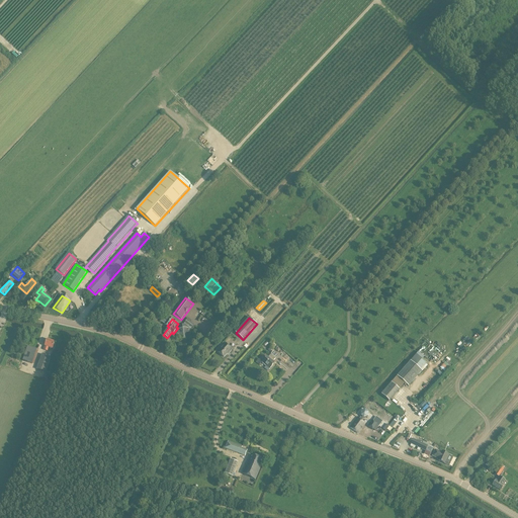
[(185,323),(185,324),(178,333),(185,338),(191,328),(192,328),(194,325),(187,321),(185,323)]
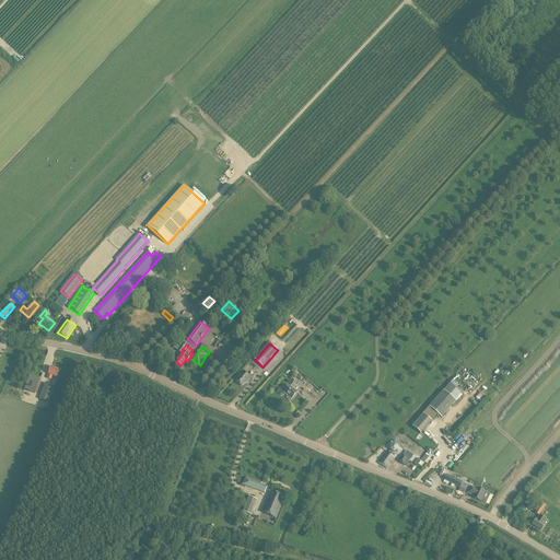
[(57,377),(59,370),(51,368),(48,374),(49,375),(47,378),(51,380),(53,376),(57,377)]
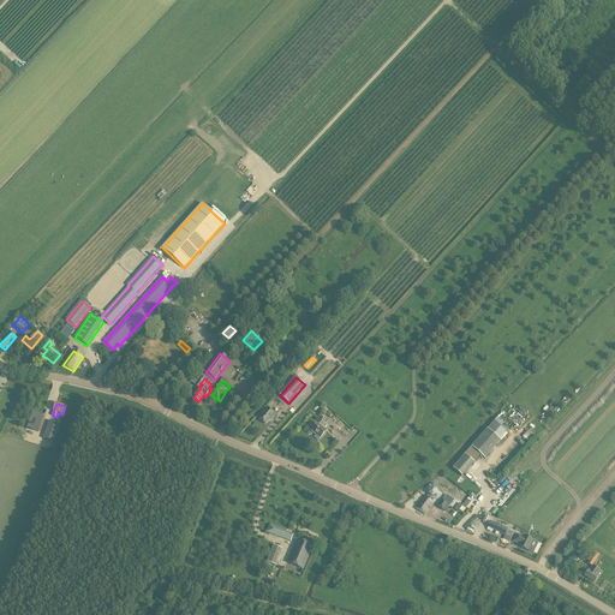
[(273,418),(276,416),(268,407),(258,418),(266,424),(272,418),(273,418)]
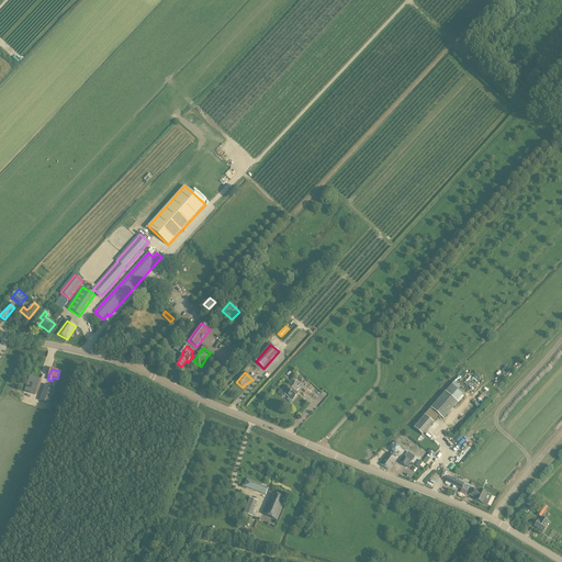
[(30,375),(25,391),(37,394),(42,379),(30,375)]
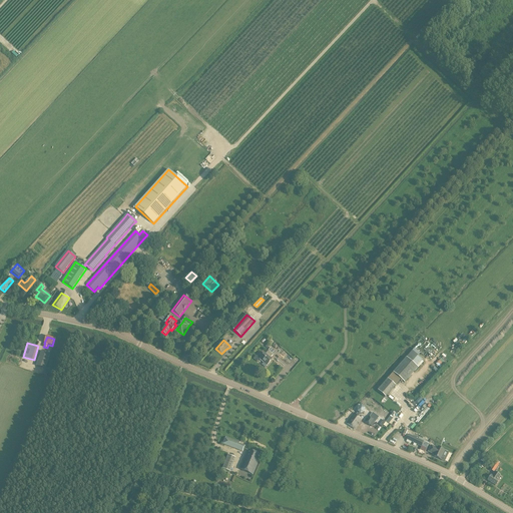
[(413,348),(388,379),(378,390),(385,397),(401,379),(404,383),(417,367),(411,362),(419,353),(413,348)]
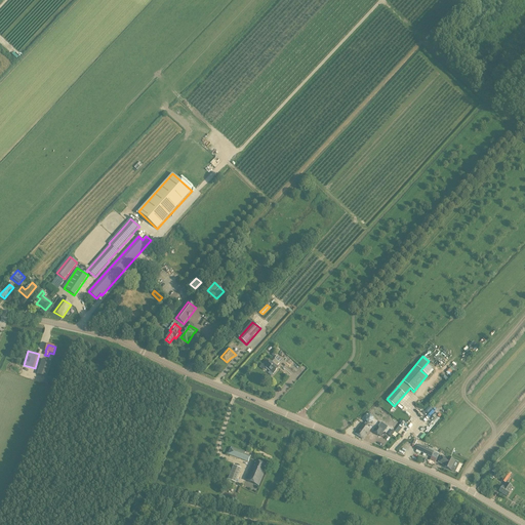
[(277,366),(282,361),(277,357),(272,363),(271,362),(266,367),(273,374),(278,368),(275,366),(276,365),(277,366)]
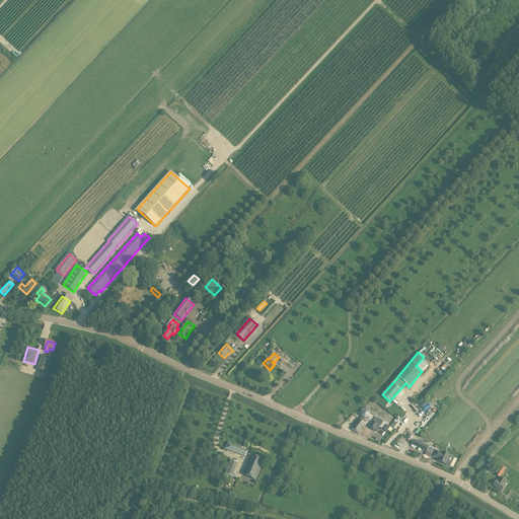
[(46,373),(51,359),(42,356),(38,370),(46,373)]
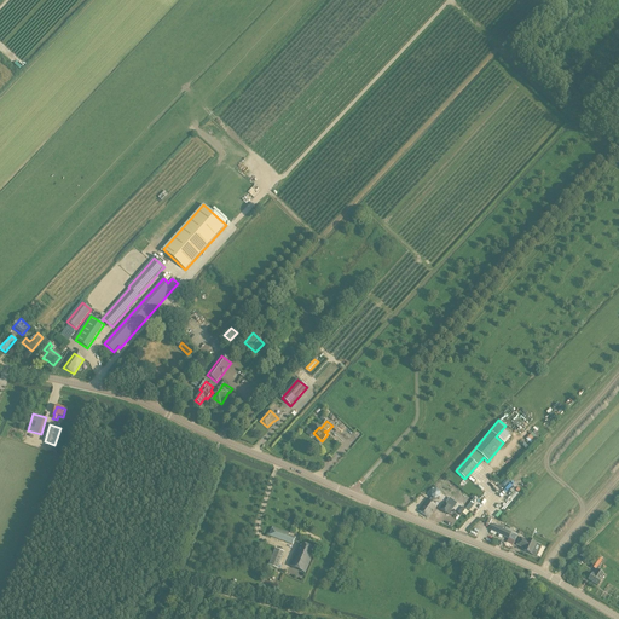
[(440,493),(437,491),(432,492),(432,497),(429,502),(427,499),(418,512),(428,518),(437,507),(432,503),(434,499),(439,498),(440,493)]
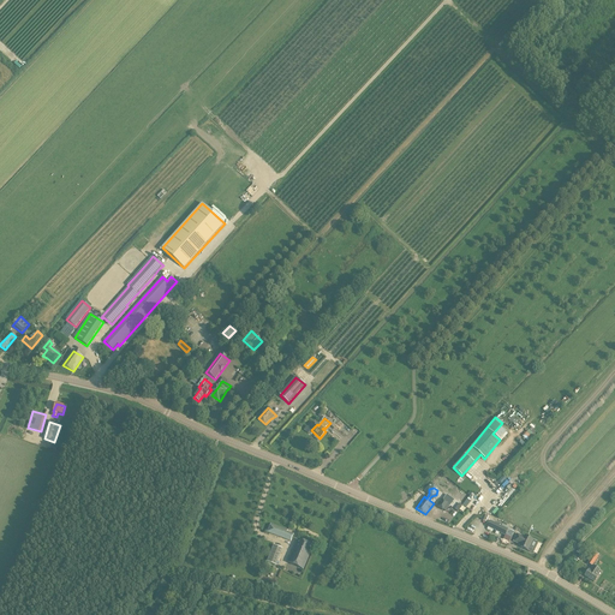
[(439,507),(442,511),(443,509),(446,512),(449,506),(447,505),(448,503),(443,500),(439,507)]
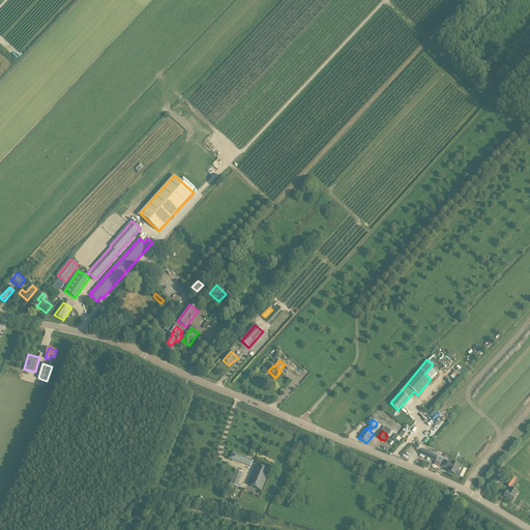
[(407,431),(403,437),(408,441),(412,434),(407,431)]
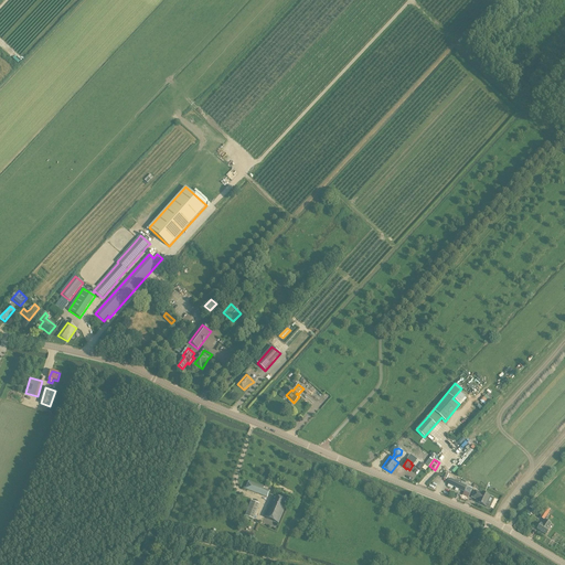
[(472,490),(450,479),(448,484),(465,492),(470,494),(472,490)]
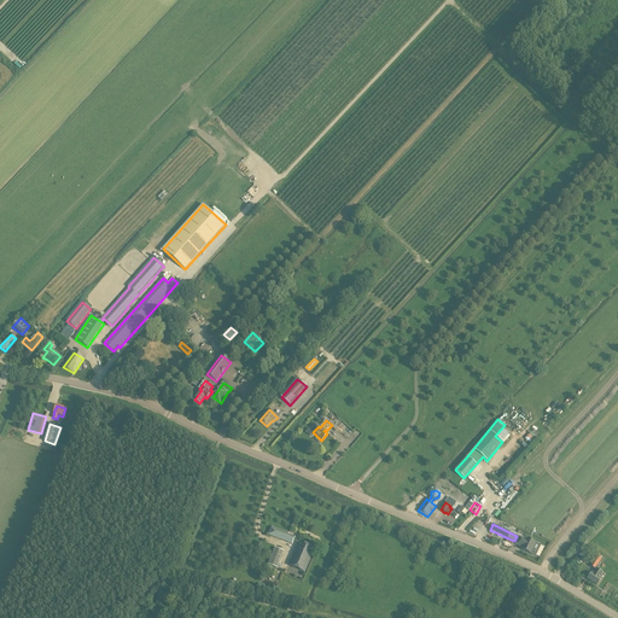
[(272,526),(269,535),(292,543),(295,537),(289,535),(289,532),(272,526)]
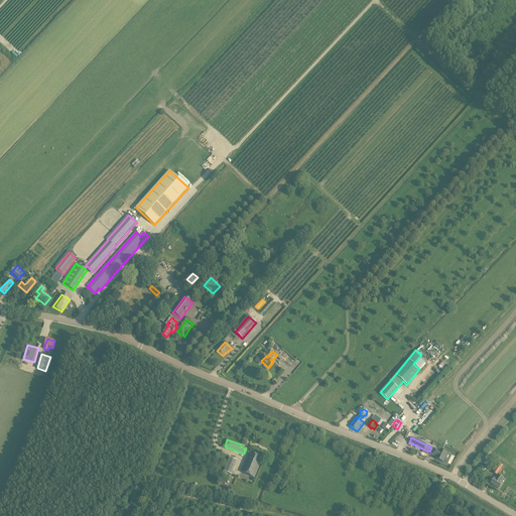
[(435,459),(443,463),(447,454),(440,449),(439,452),(434,448),(431,455),(436,457),(435,459)]
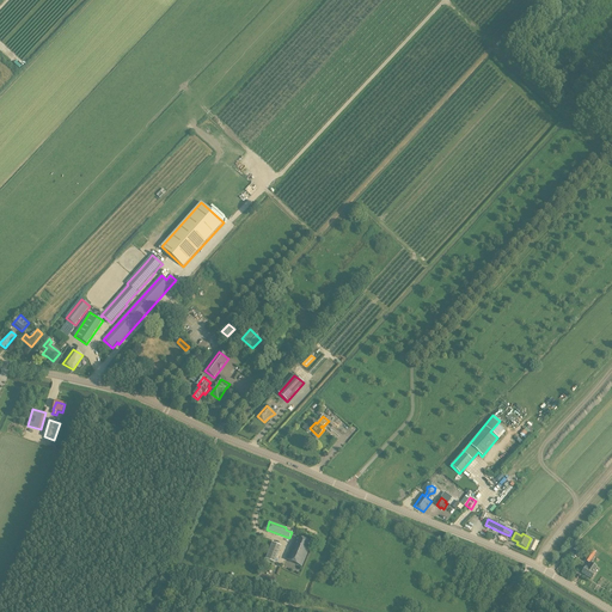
[(303,565),(312,543),(297,537),(287,560),(303,565)]
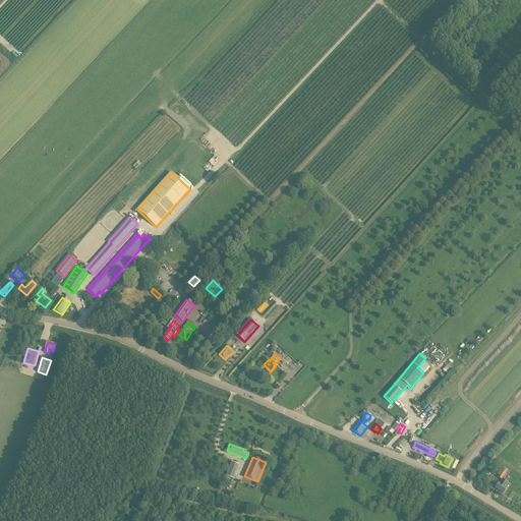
[(240,464),(232,461),(227,475),(235,478),(240,464)]
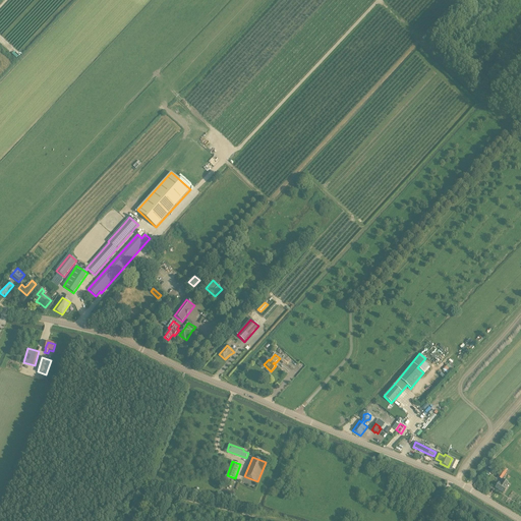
[(505,467),(504,469),(499,477),(502,479),(507,471),(506,471),(508,469),(505,467)]
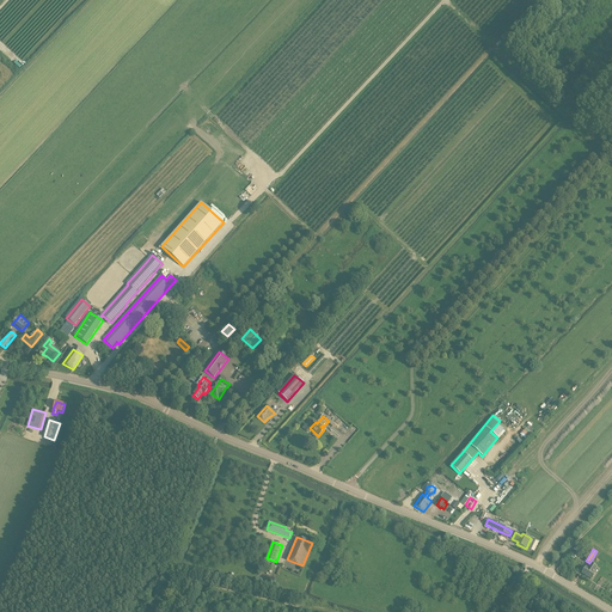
[(594,573),(597,568),(592,564),(588,569),(586,568),(582,574),(592,580),(595,574),(594,573)]
